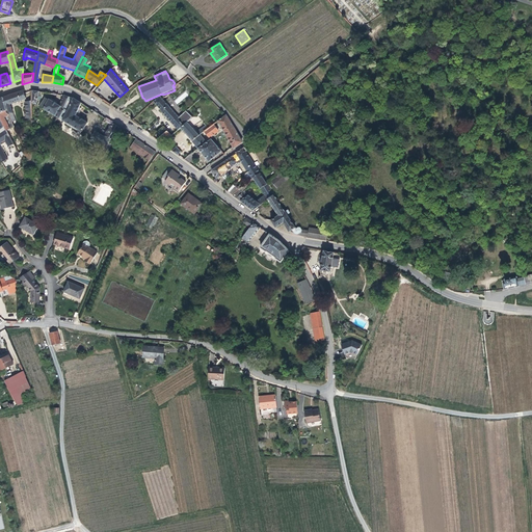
[(3,98),(6,110),(8,114),(12,113),(9,104),(26,99),(23,90),(3,98)]
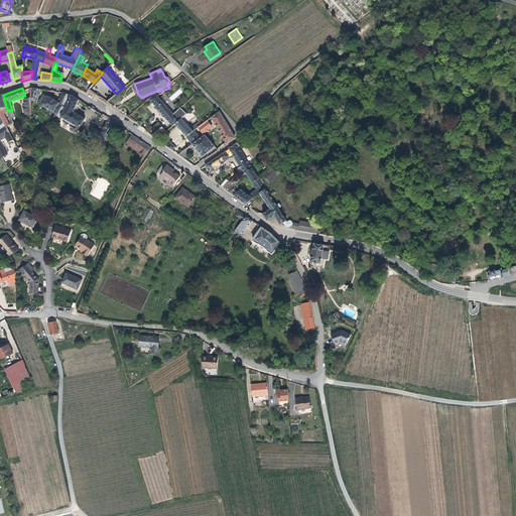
[(67,94),(62,93),(57,103),(48,97),(47,97),(44,95),(43,95),(39,104),(57,114),(62,106),(61,105),(67,94)]
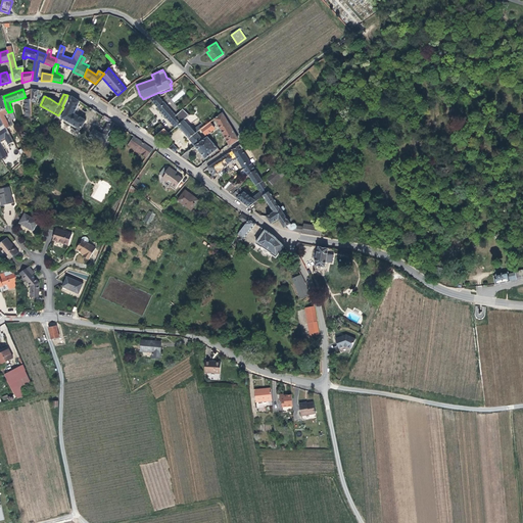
[(73,97),(67,95),(62,106),(63,107),(58,115),(67,121),(81,129),(86,121),(75,113),(80,101),(73,97)]
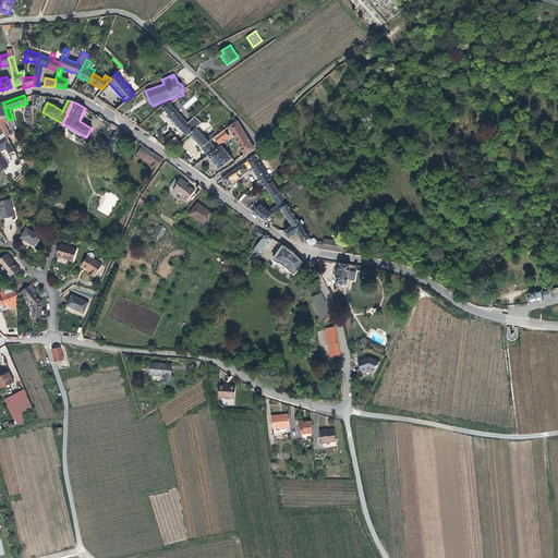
[(202,123),(195,117),(193,119),(194,119),(189,123),(168,101),(161,107),(169,117),(169,118),(186,136),(190,134),(197,128),(202,123)]
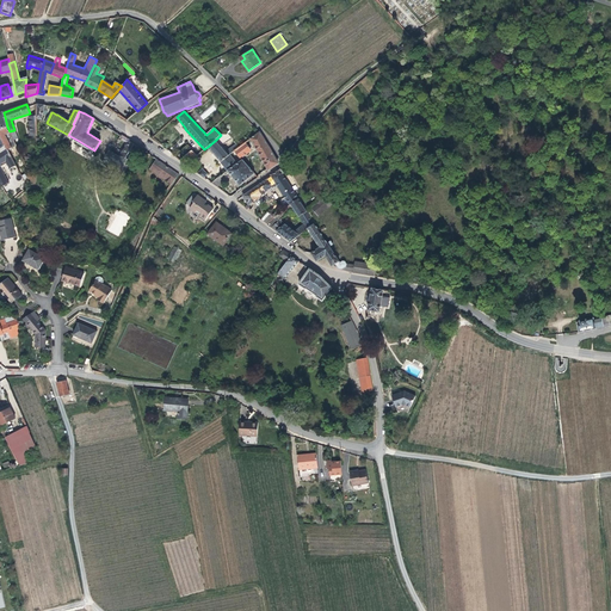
[(0,129),(0,137),(6,149),(11,147),(6,137),(11,135),(10,131),(7,127),(0,129)]
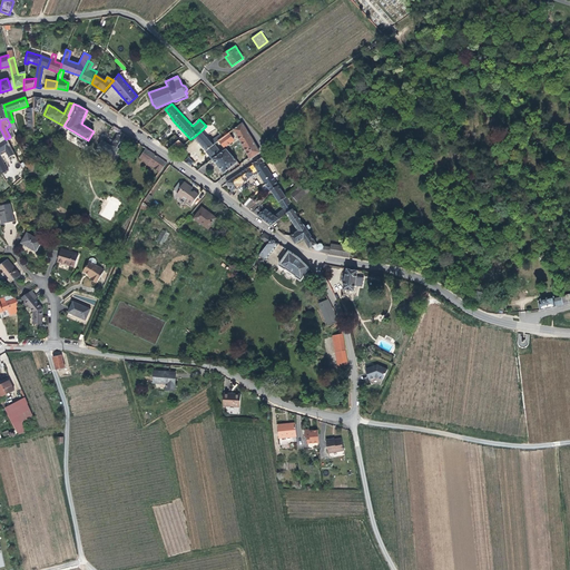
[(234,129),(251,159),(258,153),(259,151),(242,123),(234,129)]
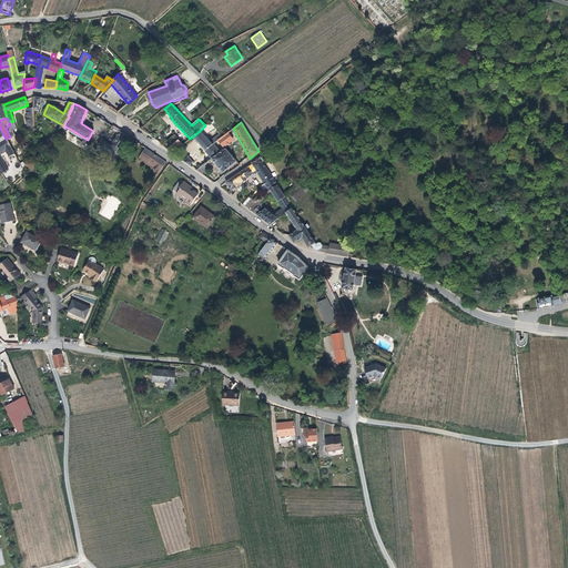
[(210,141),(201,130),(193,137),(205,151),(213,144),(210,141)]
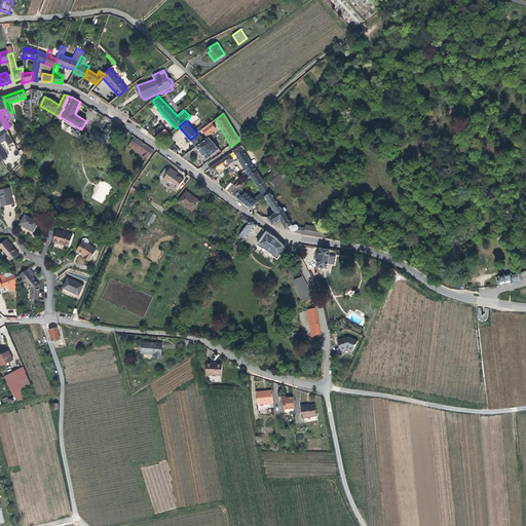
[(119,126),(111,121),(103,136),(95,130),(90,136),(100,142),(96,145),(105,152),(119,126)]
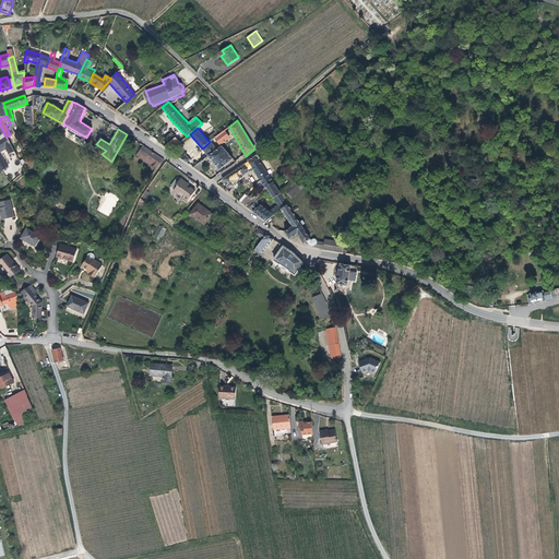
[(225,132),(224,130),(218,134),(214,138),(217,142),(219,144),(229,138),(226,134),(227,133),(226,131),(225,132)]
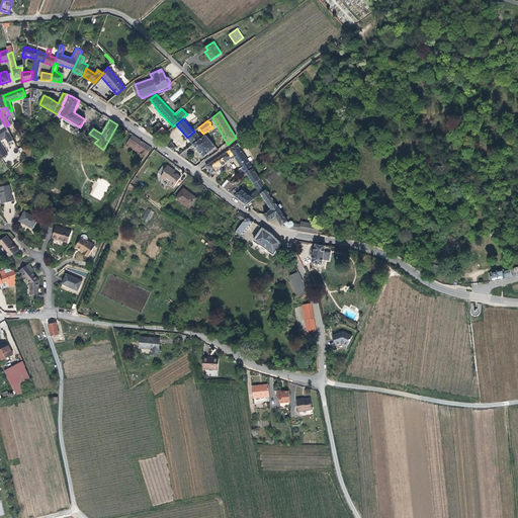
[(159,131),(153,137),(158,140),(163,136),(159,131)]
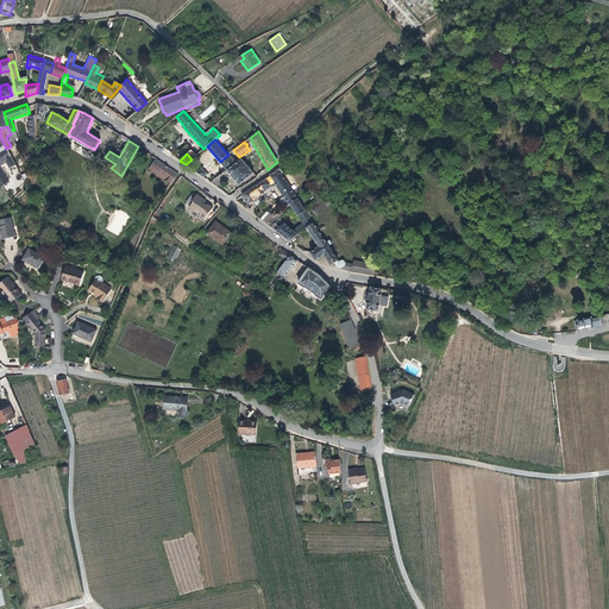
[(219,162),(226,170),(228,169),(236,164),(232,158),(228,154),(228,155),(220,162),(219,162)]
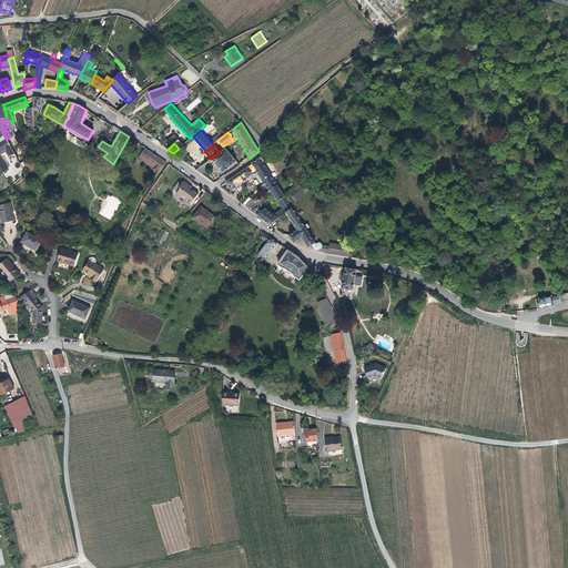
[(166,162),(145,148),(139,158),(160,172),(166,162)]
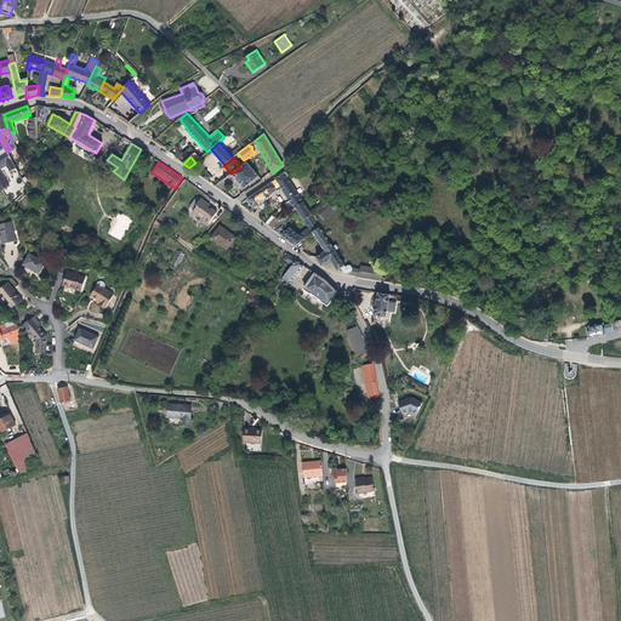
[(244,189),(258,177),(246,163),(240,167),(233,172),(231,174),(244,189)]
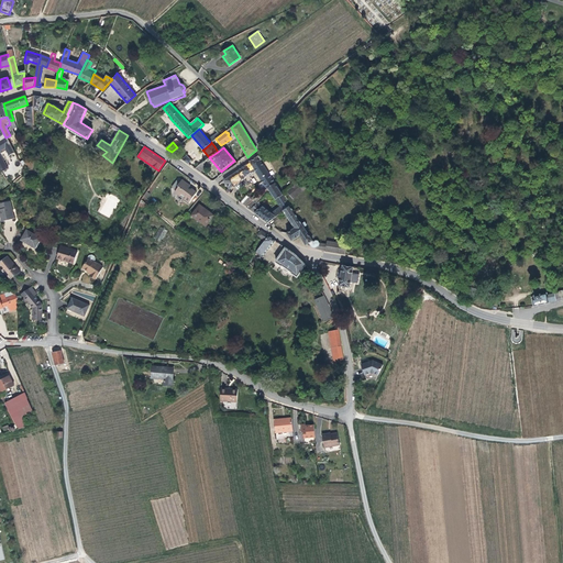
[(275,184),(257,157),(246,165),(244,166),(223,180),(229,188),(238,181),(238,180),(254,169),(267,189),(275,184)]
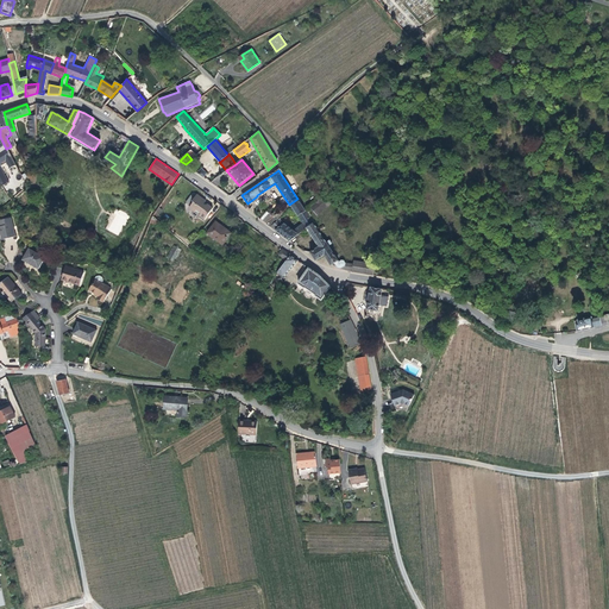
[(211,182),(217,187),(223,182),(218,177),(211,182)]
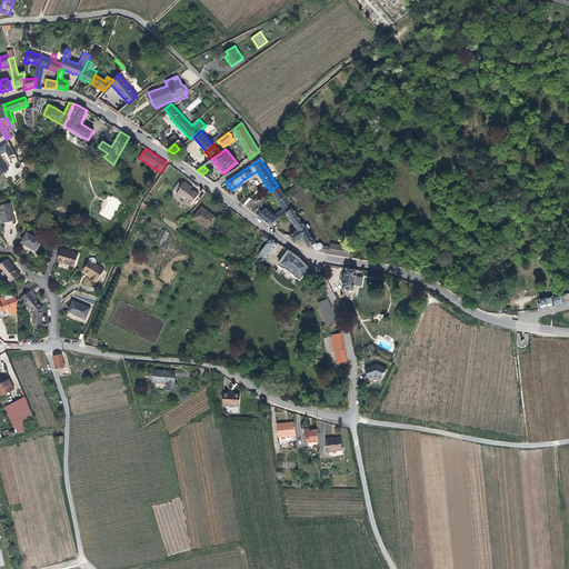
[(310,189),(303,180),(290,192),(297,200),(310,189)]
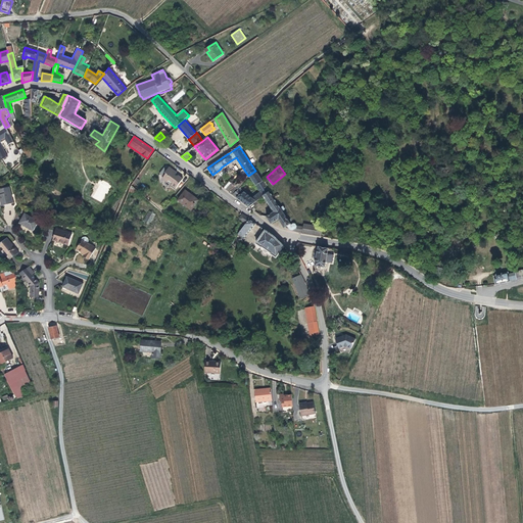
[(176,178),(178,176),(175,174),(176,173),(169,168),(164,173),(165,174),(163,177),(164,178),(163,179),(165,181),(167,180),(169,181),(167,183),(175,189),(180,181),(176,178)]
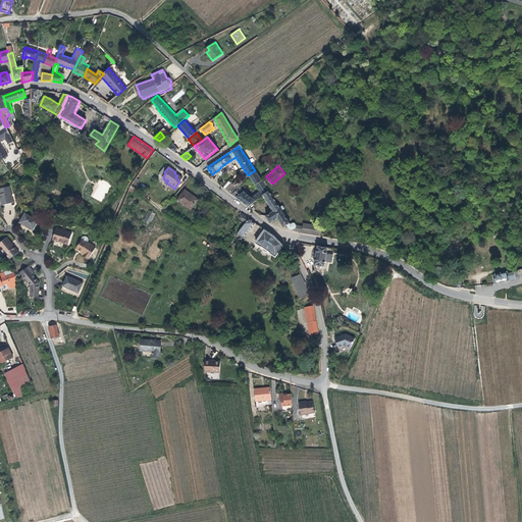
[(249,207),(254,203),(260,198),(262,196),(268,192),(255,170),(248,175),(233,187),(227,192),(237,198),(249,207)]
